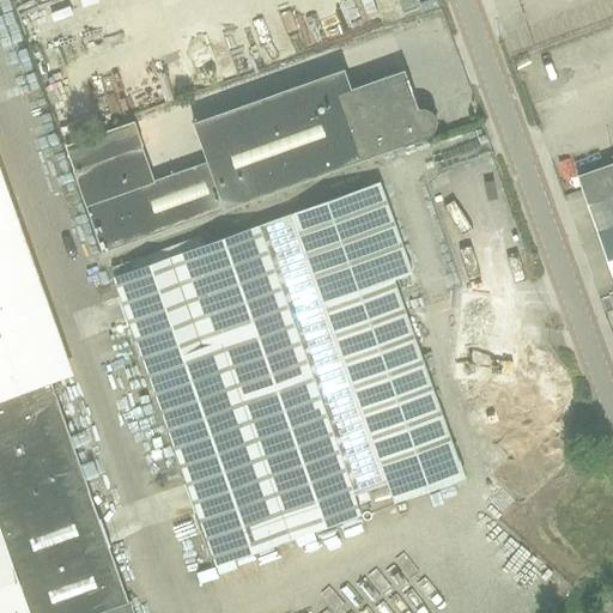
[(369,0),(376,19),(392,14),(386,0),(369,0)]
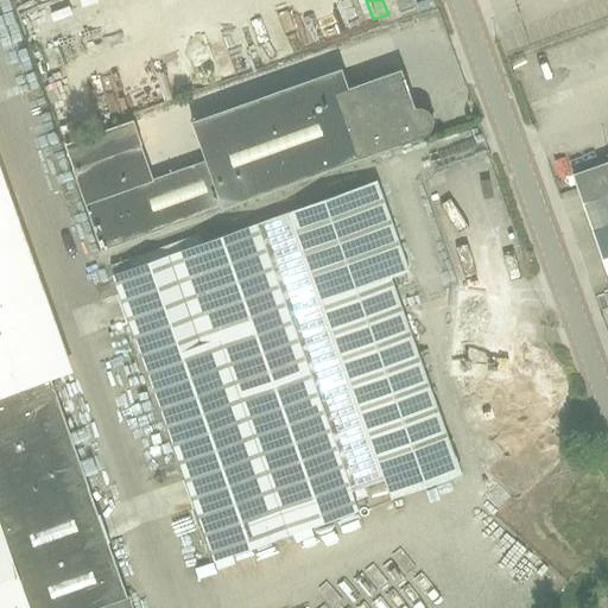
[(403,0),(410,18),(423,13),(418,0),(403,0)]
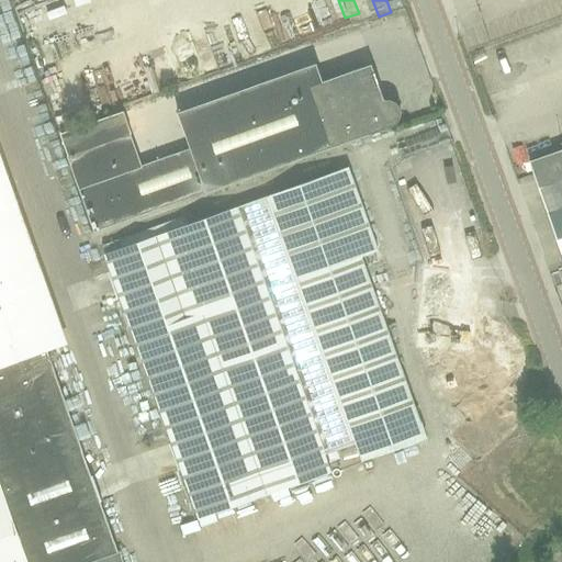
[(190,148),(143,166),(124,112),(60,134),(68,156),(67,156),(94,233),(394,126),(400,120),(401,113),(398,105),(392,101),(385,100),(375,72),(372,68),(369,66),(364,67),(323,81),(317,63),(178,113),(190,148)]
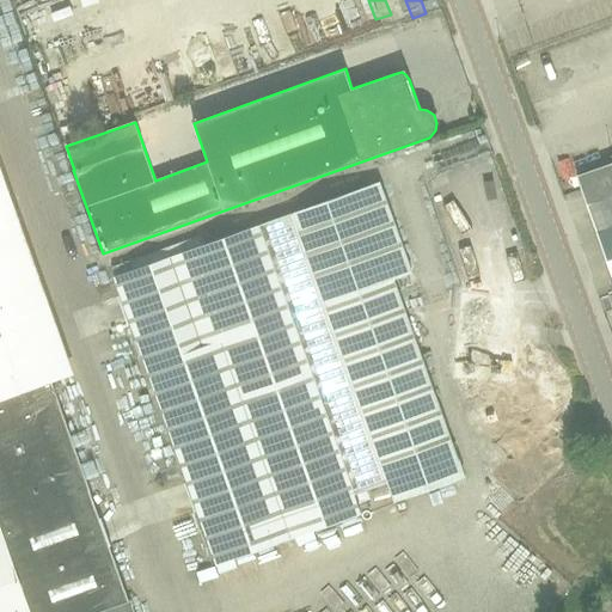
[(597,231),(611,225),(611,164),(577,177),(597,231)]
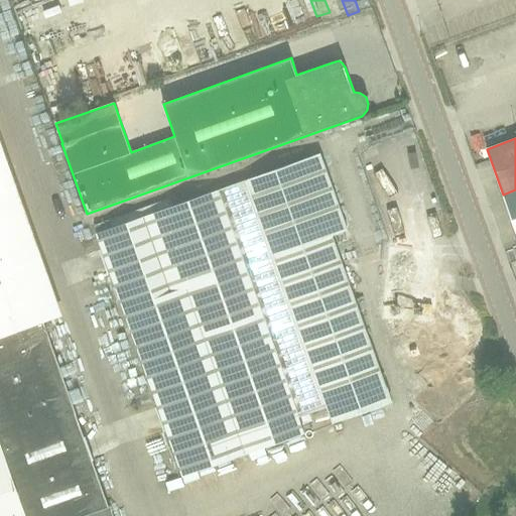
[(367,396),(387,389),(332,235),(347,229),(320,154),(145,217),(96,234),(182,477),(247,454),(246,453),(303,432),(298,417),(328,406),(334,422),(372,408),(367,396)]
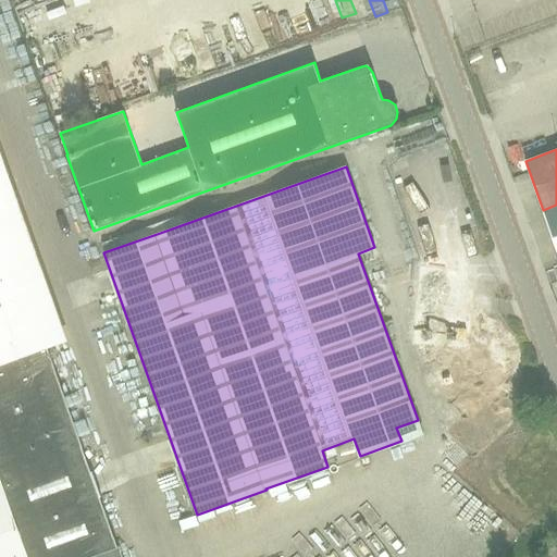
[(0,556),(120,556),(118,547),(86,457),(79,441),(47,347),(51,346),(0,203),(0,556)]
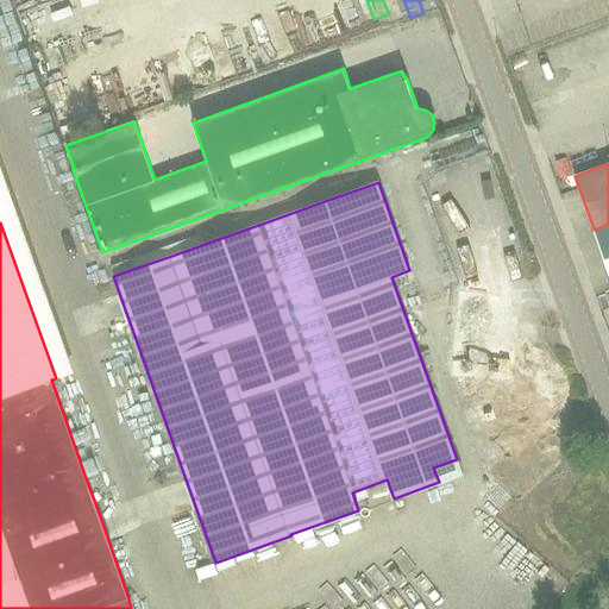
[(608,224),(594,230),(598,242),(608,272),(608,224)]
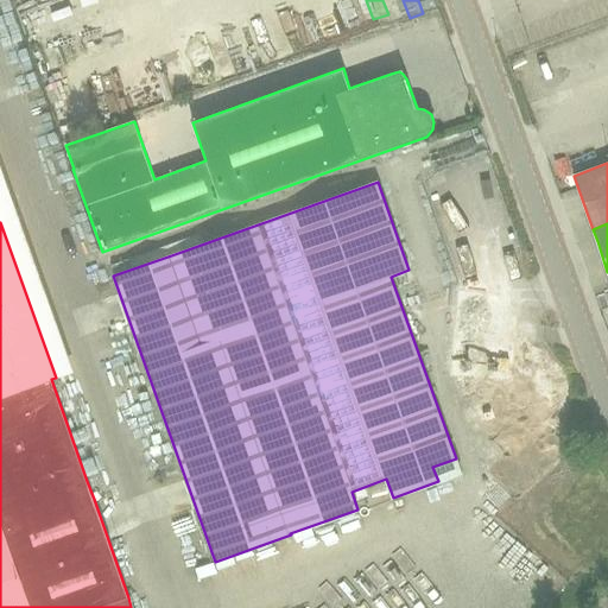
[(438,481),(462,473),(457,458),(456,458),(432,467),(438,481)]
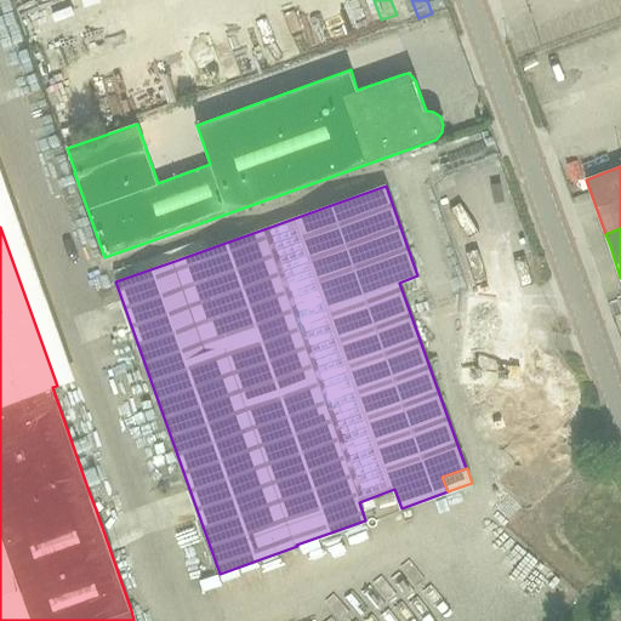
[(362,530),(364,548),(382,546),(380,528),(362,530)]
